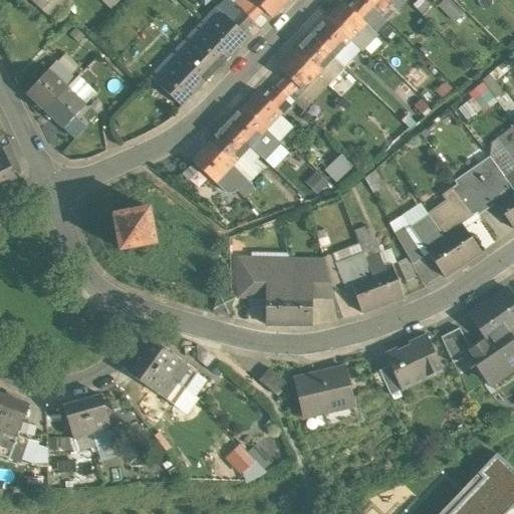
[(49,0),(29,0),(40,10),(41,9),(49,0)]
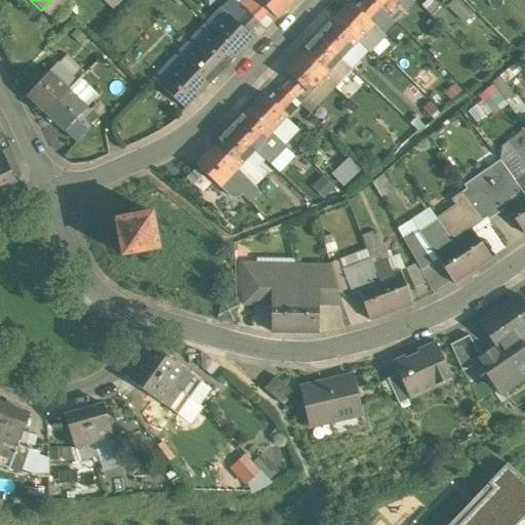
[(50,0),(42,9),(49,16),(64,0),(50,0)]
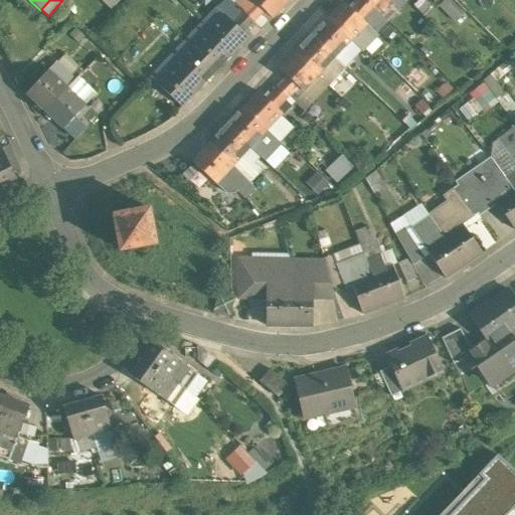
[(237,0),(234,4),(242,12),(253,1),(251,0),(237,0)]
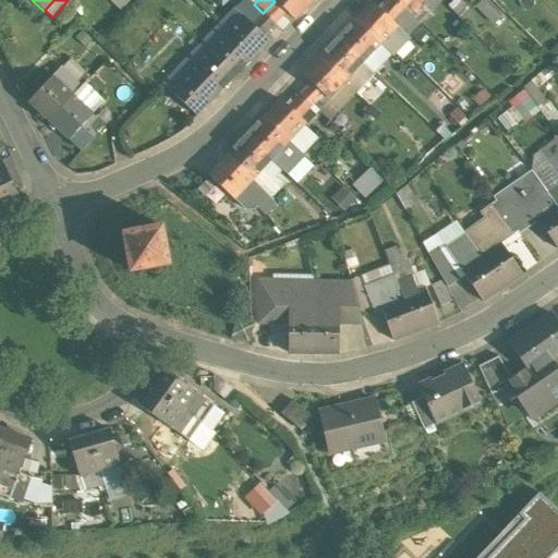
[(311,2),(307,0),(273,0),(275,1),(286,12),(294,20),(311,2)]
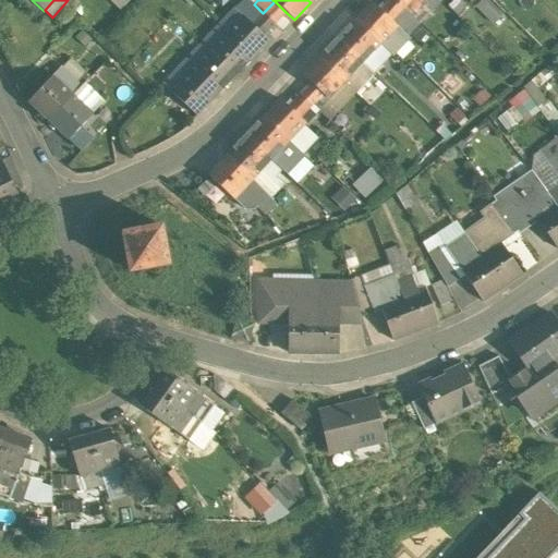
[(392,0),(389,0),(379,11),(390,22),(402,10),(392,0)]
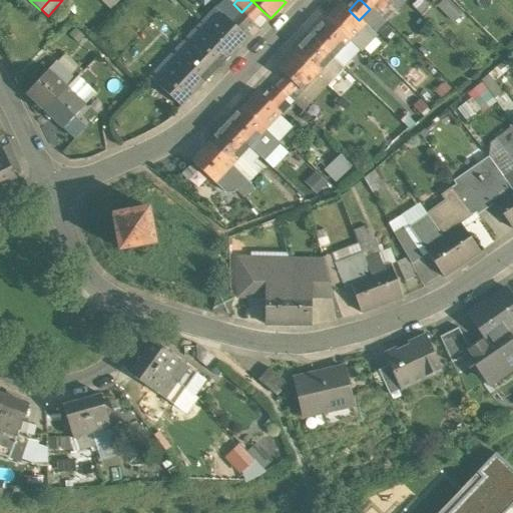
[(361,0),(370,9),(378,0),(361,0)]
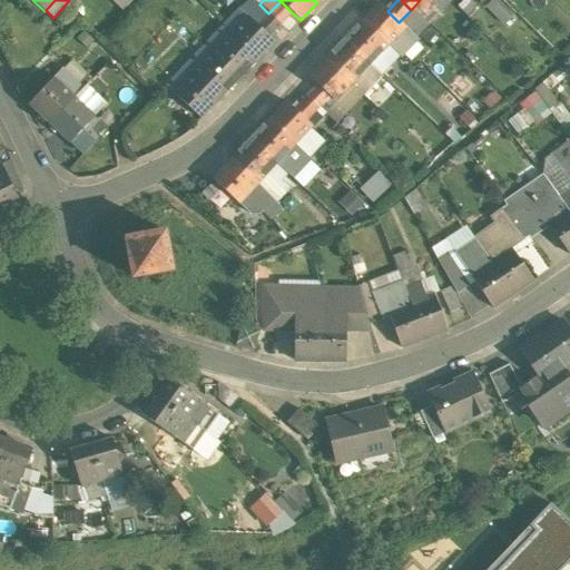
[(420,0),(411,10),(425,23),(426,25),(450,0),(420,0)]
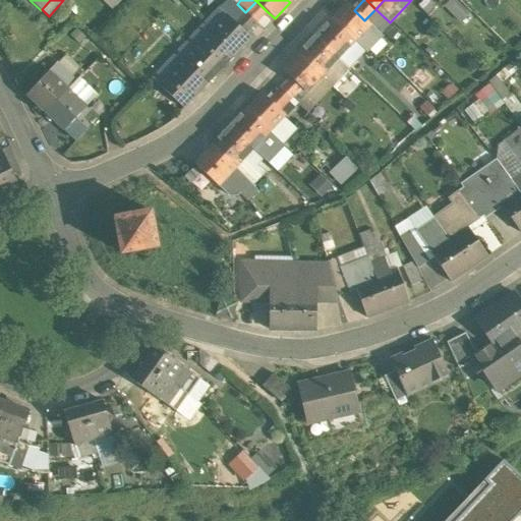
[(460,0),(451,0),(447,3),(459,22),(470,15),(460,0)]
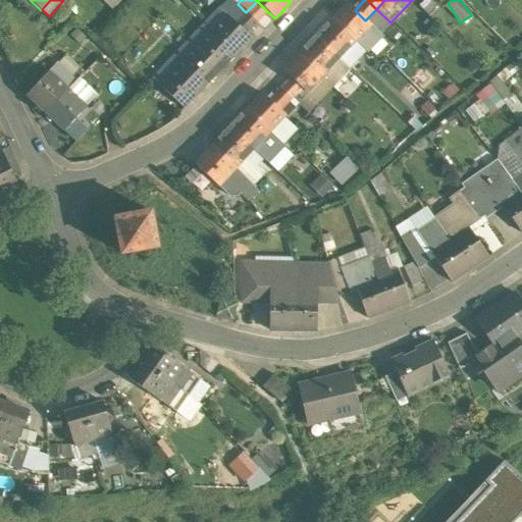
[(267,11),(257,1),(246,12),(256,22),(267,11)]
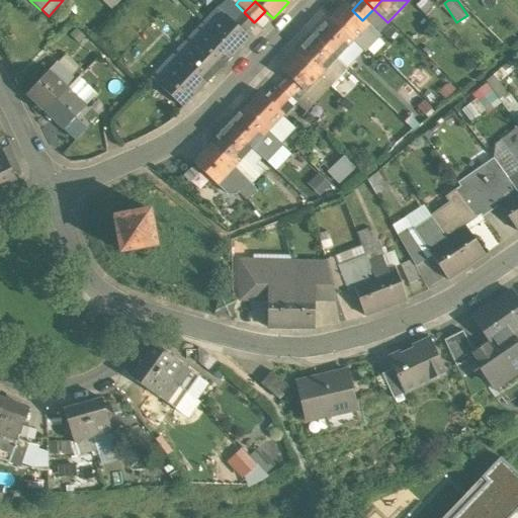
[(352,10),(344,3),(329,18),(353,41),(368,25),(362,20),(352,10)]
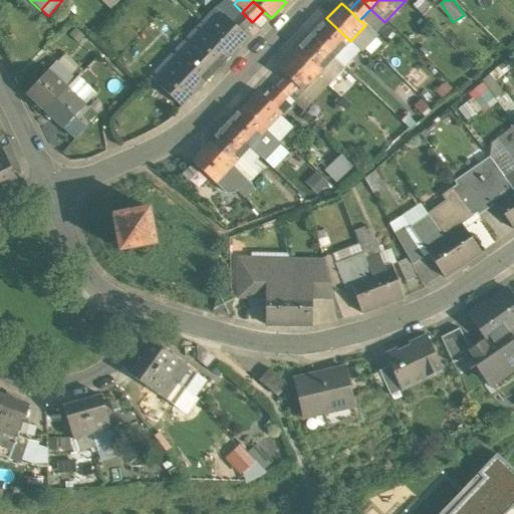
[(383,21),(370,9),(359,20),(365,25),(350,41),(357,48),(383,21)]
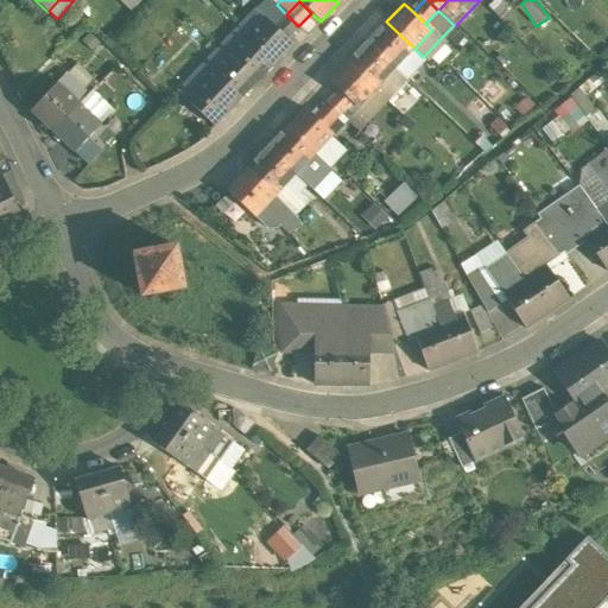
[(286,14),(274,29),(286,39),(298,26),(286,14)]
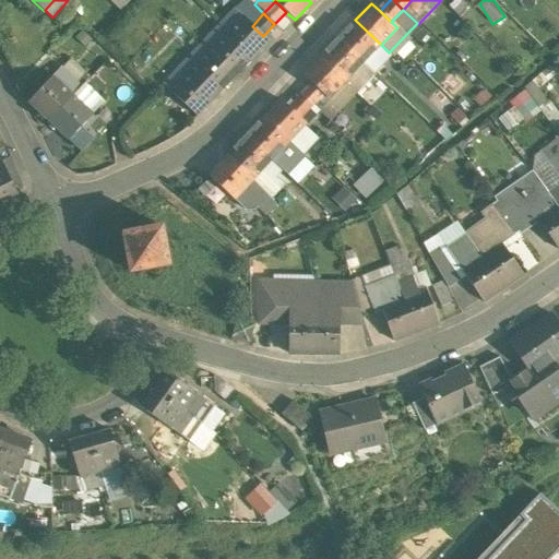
[(252,26),(242,18),(226,34),(251,59),(268,42),(263,36),(252,26)]
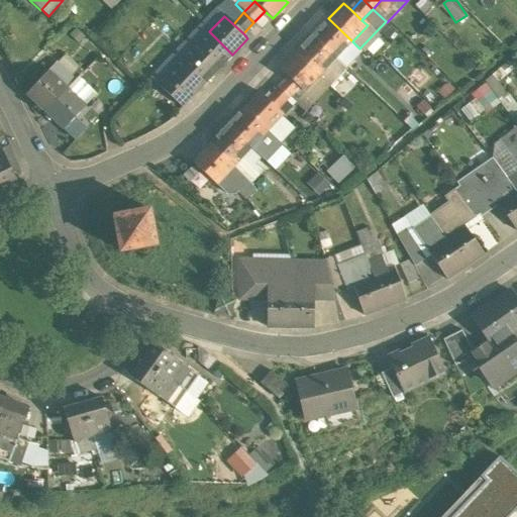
[(352,41),(328,18),(312,36),(335,59),(352,41)]
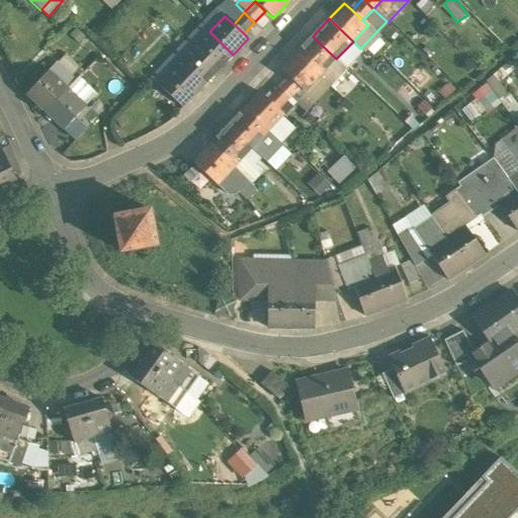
[(233,55),(209,31),(193,50),(217,72),(233,55)]
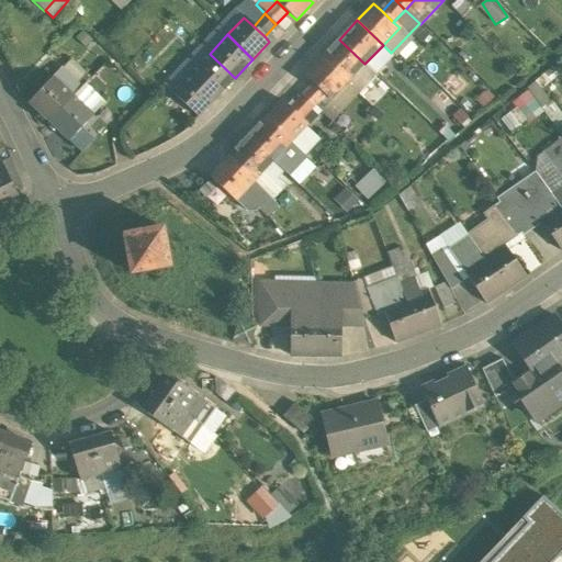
[(364,64),(339,40),(321,58),(346,82),(347,82),(347,83),(364,64)]
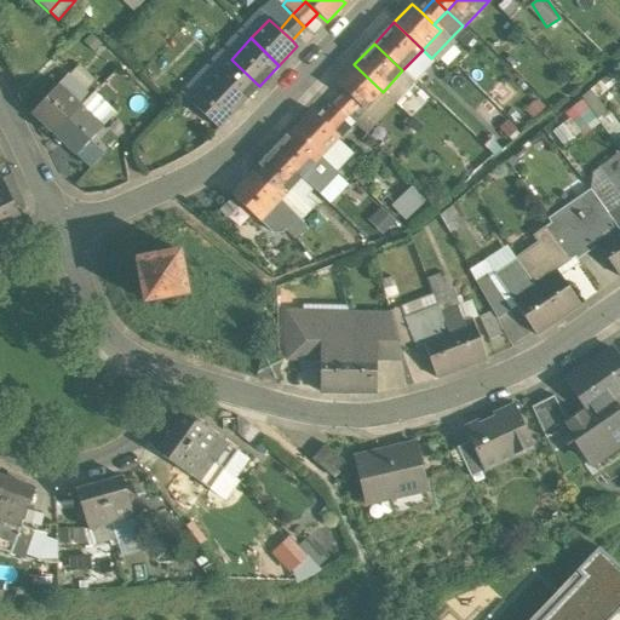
[(259,86),(231,59),(211,81),(239,108),(259,86)]
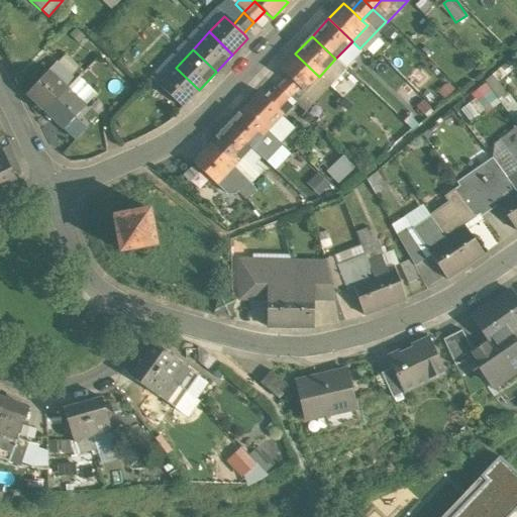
[(318,76),(295,54),(280,70),(298,87),(304,92),(299,97),(310,106),(328,86),(319,77),(319,76),(318,76)]
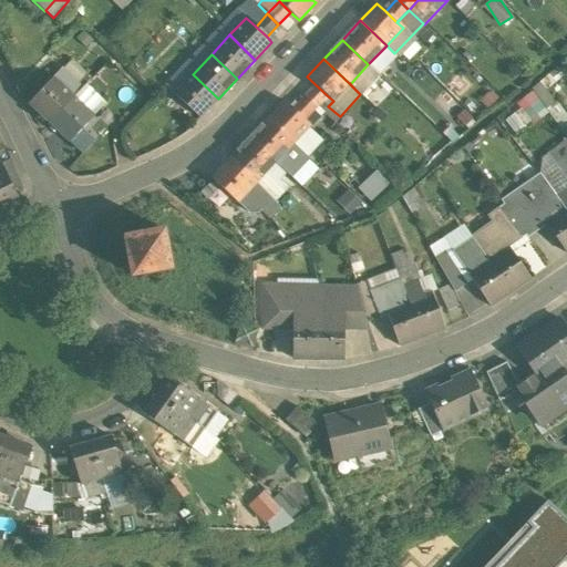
[(185,66),(166,86),(174,94),(193,74),(185,66)]
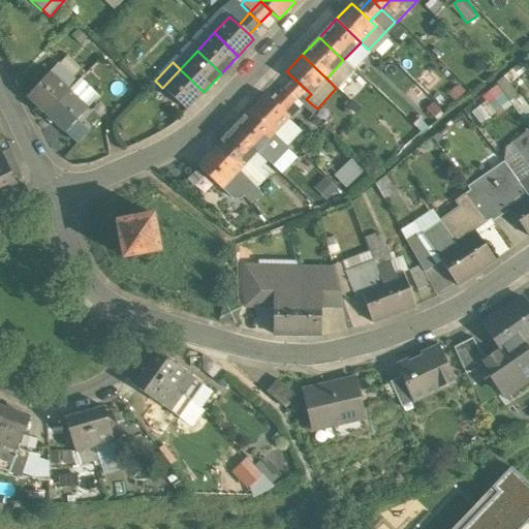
[(75,83),(58,65),(50,73),(68,91),(75,83)]
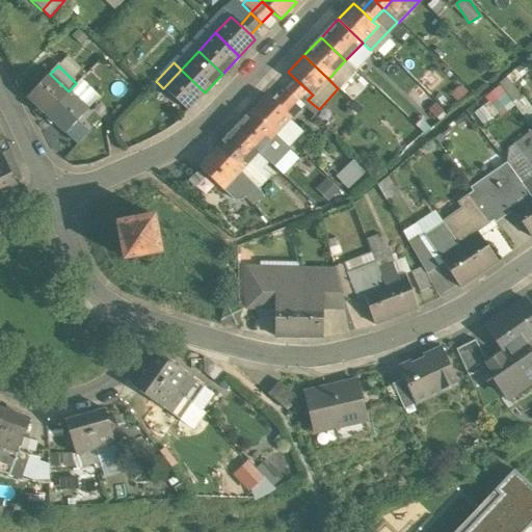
[(181,70),(163,88),(187,111),(205,92),(181,70)]
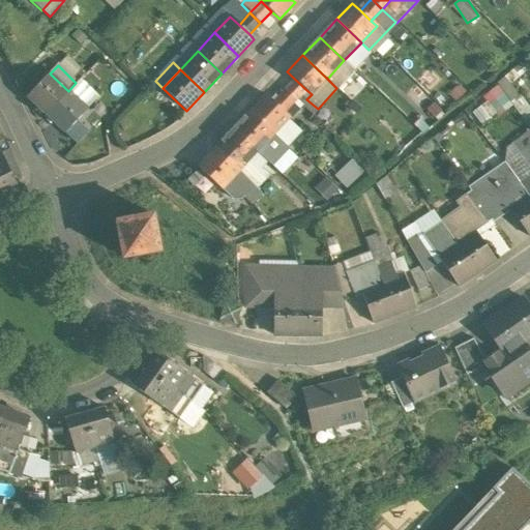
[(50,74),(27,97),(46,115),(68,91),(50,74)]
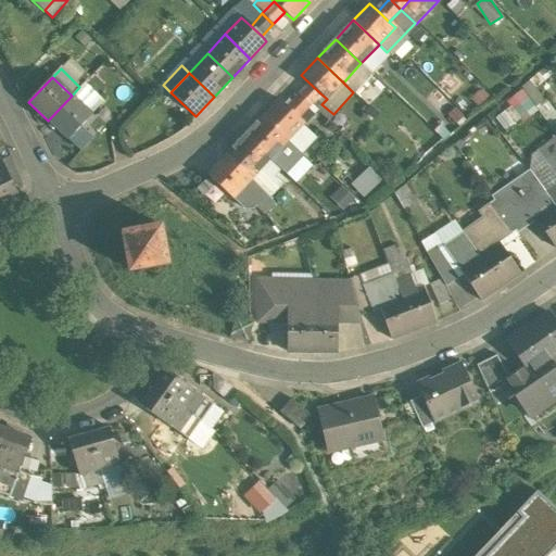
[(320,93),(310,84),(299,96),(310,106),(311,105),(320,93)]
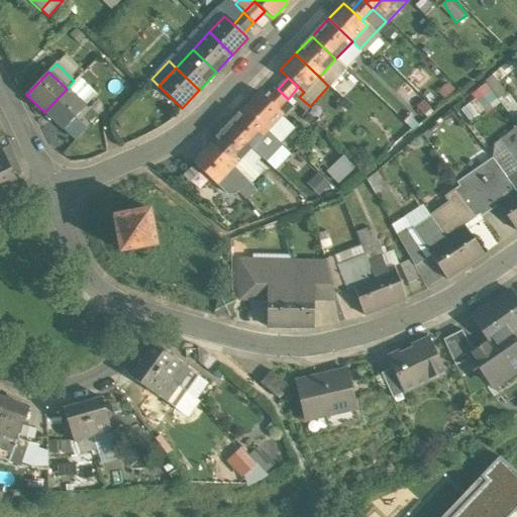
[(499,78),(472,89),(480,107),(506,96),(499,78)]
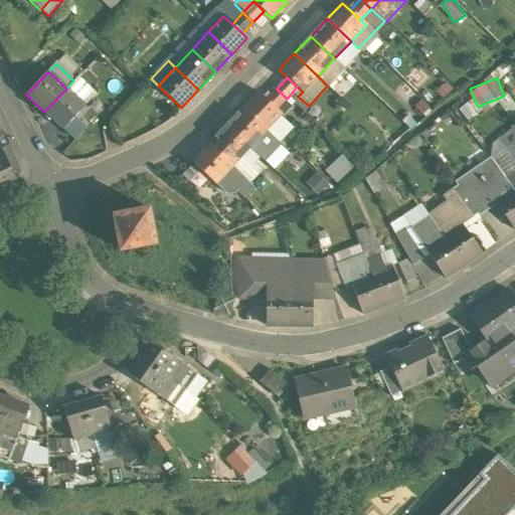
[(297,87),(288,98),(293,103),(298,97),(303,92),(297,87)]
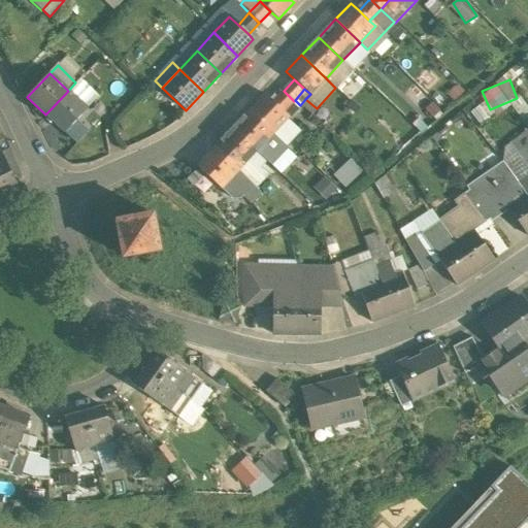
[(68,91),(45,114),(64,133),(73,124),(87,108),(68,91)]
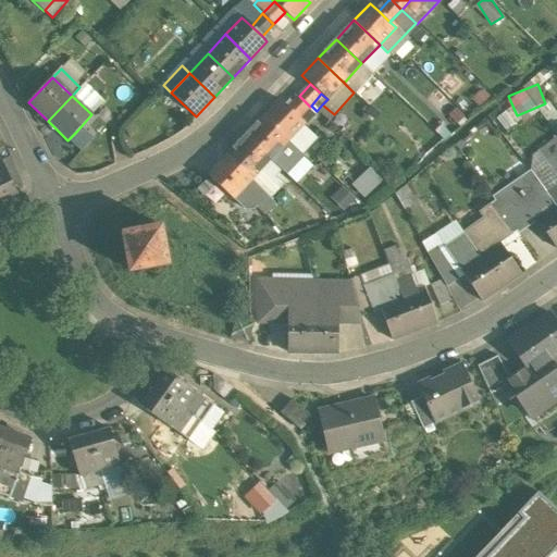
[(310,107),(299,96),(287,108),(298,119),(310,107)]
